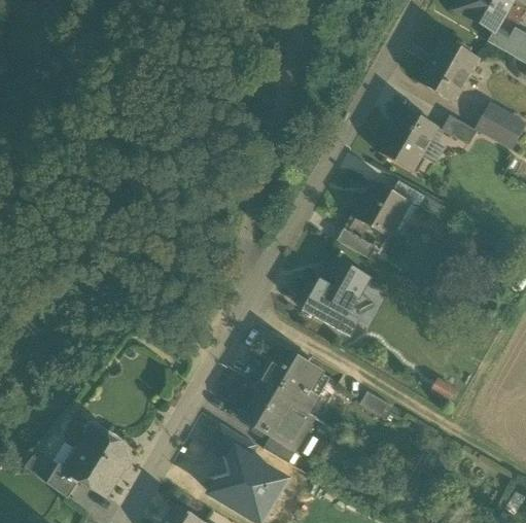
[(494,30),(495,30),(497,26),(512,0),(522,0),(524,1),(524,0),(461,0),(456,8),(494,30)]
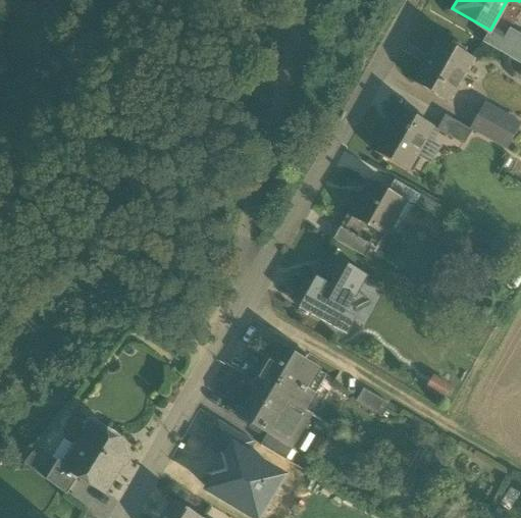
[(483,41),(520,60),(520,33),(510,28),(506,34),(492,26),(490,30),(489,30),(483,41)]
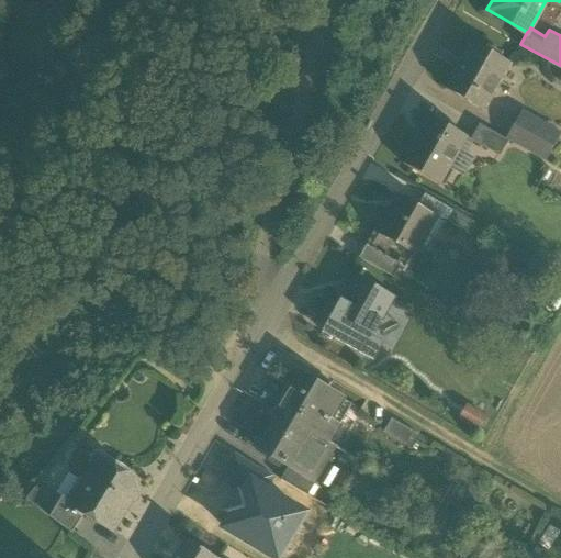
[(473,40),(458,67),(460,68),(475,41),(473,40)]
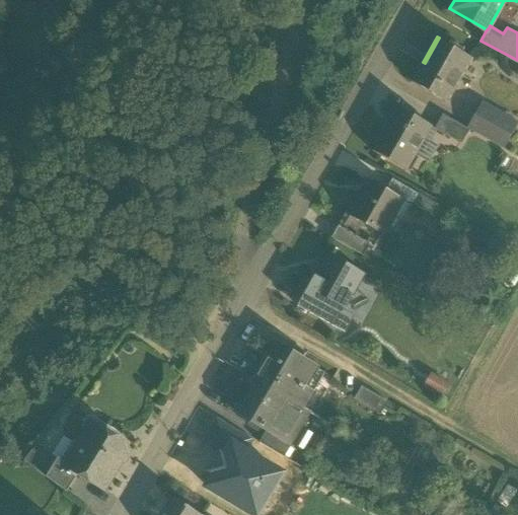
[(412,80),(446,99),(470,56),(439,38),(425,63),(423,62),(412,80)]
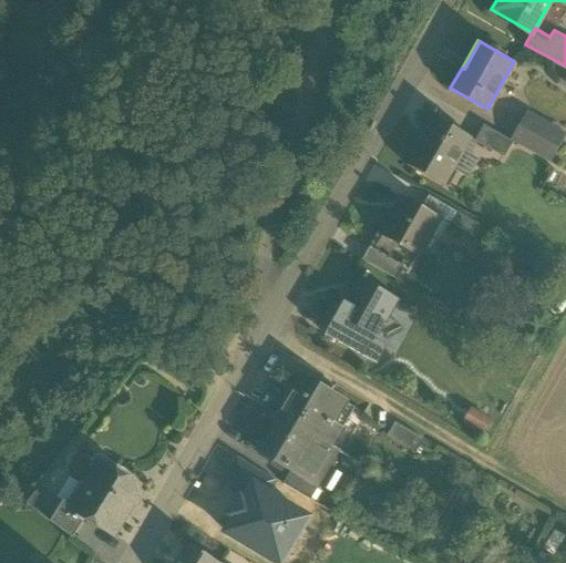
[(514,139),(548,159),(564,132),(530,112),(514,139)]
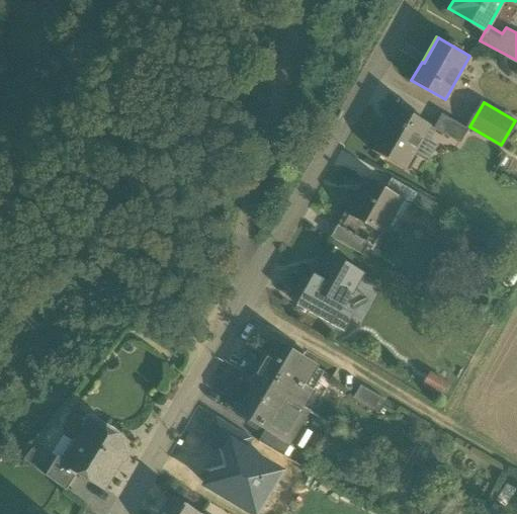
[(372,149),(405,167),(412,155),(429,125),(430,122),(398,104),(391,115),(393,117),(381,139),(378,137),(372,149)]
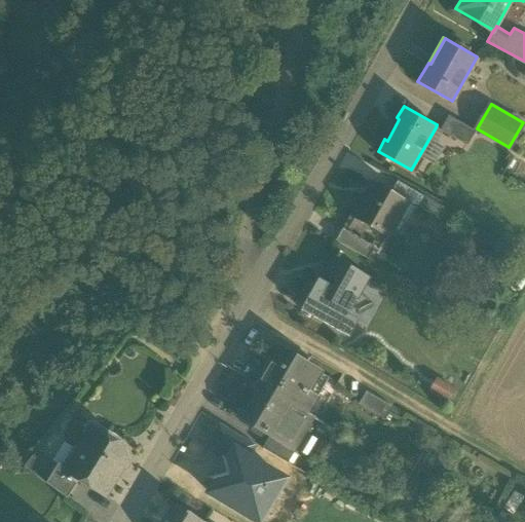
[(441,128),(469,144),(477,128),(449,113),(441,128)]
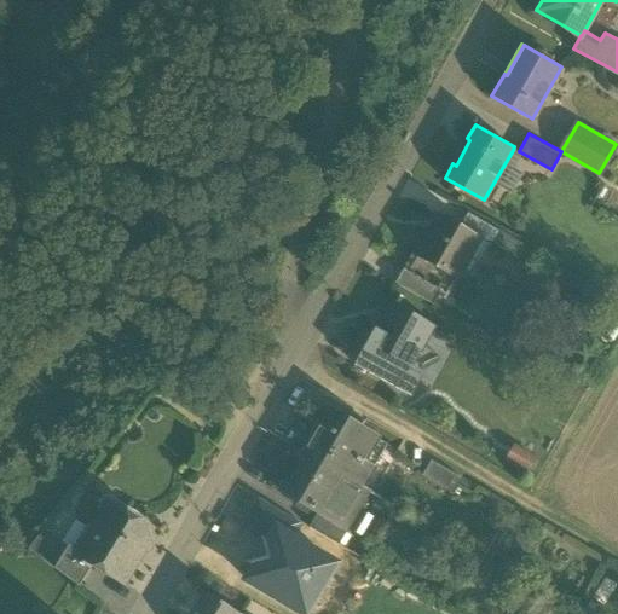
[(523,155),(513,150),(492,185),(510,195),(524,172),(515,168),(523,155)]
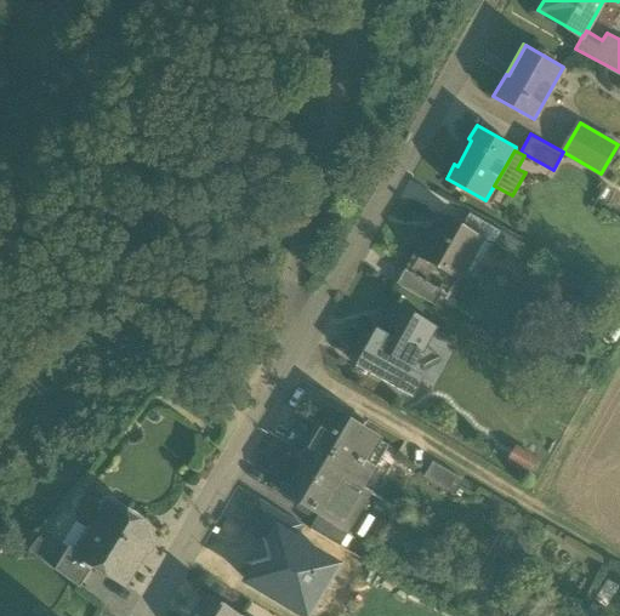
[(462,226),(493,243),(494,239),(500,228),(471,211),(462,226)]
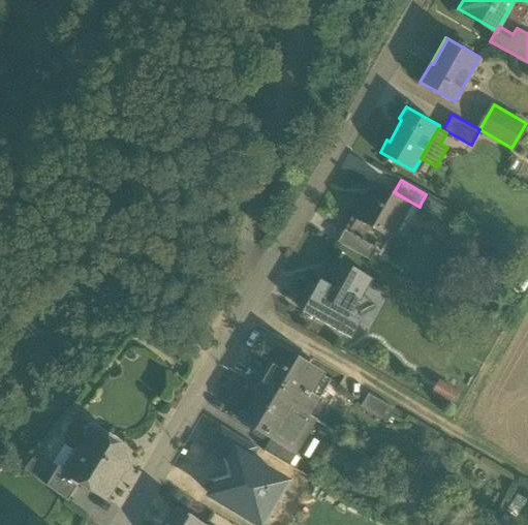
[(375,182),(368,195),(371,196),(378,184),(375,182)]
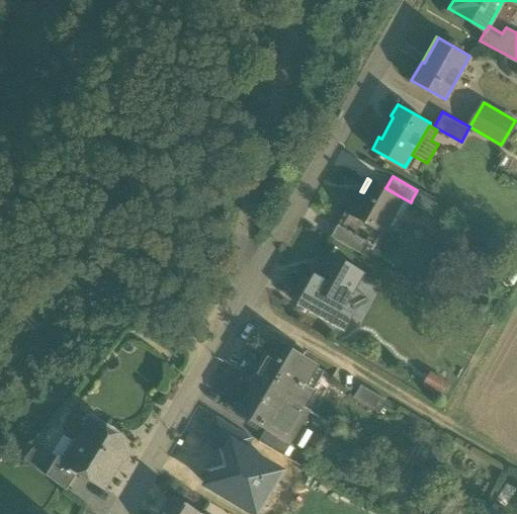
[(360,191),(350,210),(346,208),(338,225),(369,243),(375,246),(383,231),(378,228),(389,209),(394,212),(402,197),(385,188),(370,180),(363,192),(360,191)]
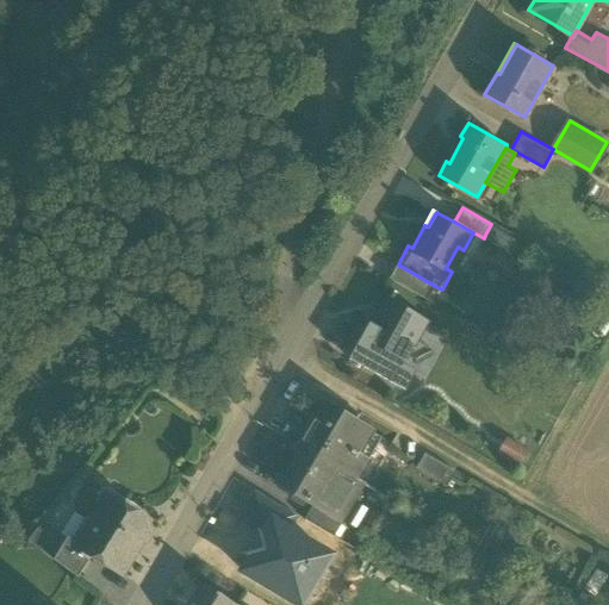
[(485,235),(508,248),(514,237),(491,224),(485,235)]
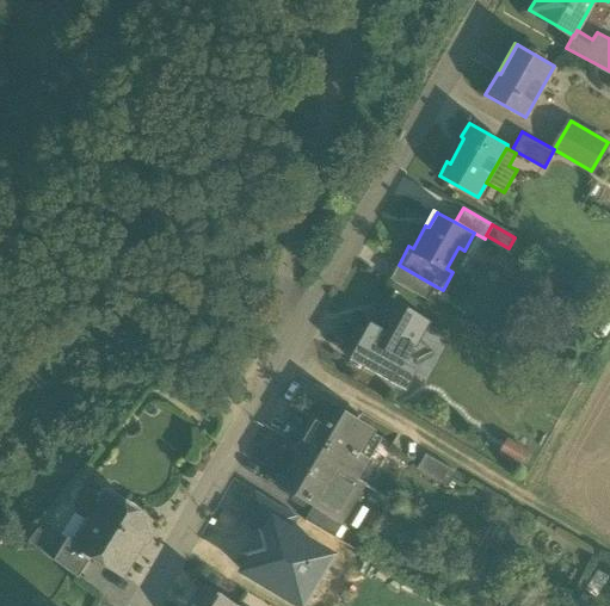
[(485,239),(474,233),(464,251),(474,257),(485,239)]
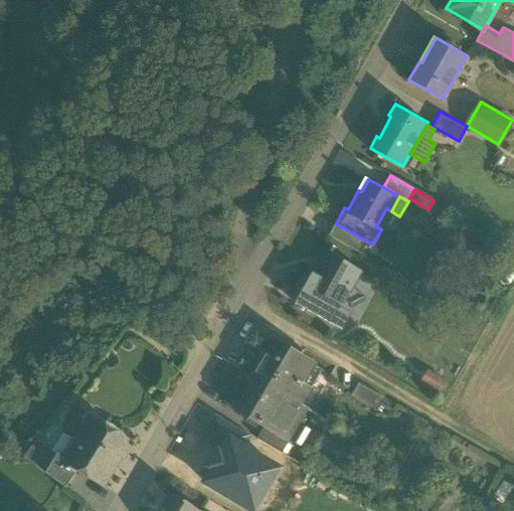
[(376,226),(381,229),(391,211),(386,208),(376,226)]
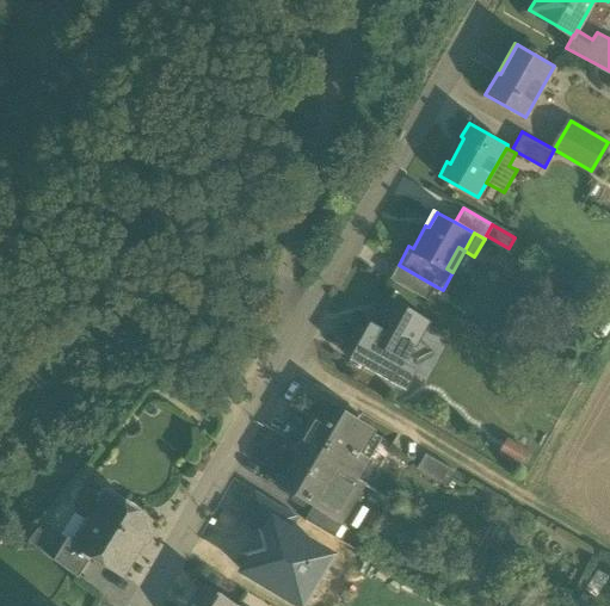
[(392,278),(429,298),(436,286),(399,265),(392,278)]
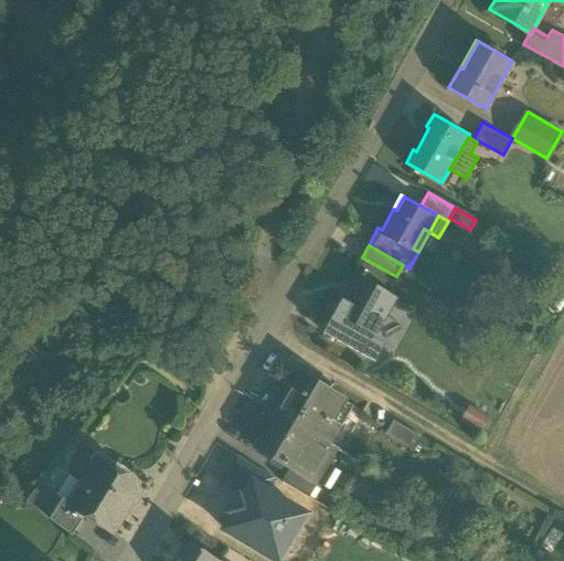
[(333,316),(369,336),(369,334),(392,293),(358,273),(354,278),(351,276),(340,297),(343,299),(333,316)]
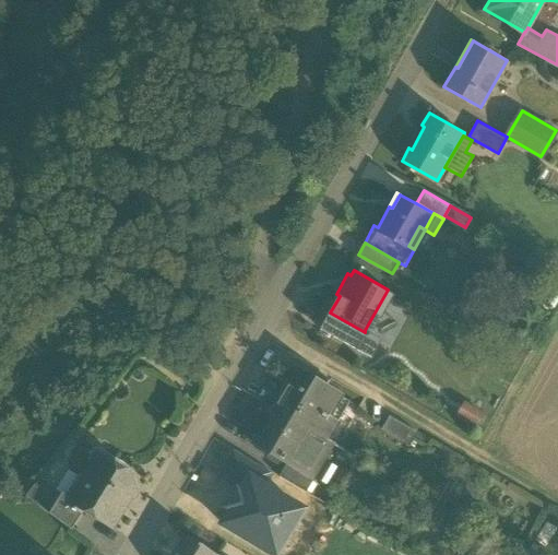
[(393,293),(388,290),(365,330),(371,334),(393,293)]
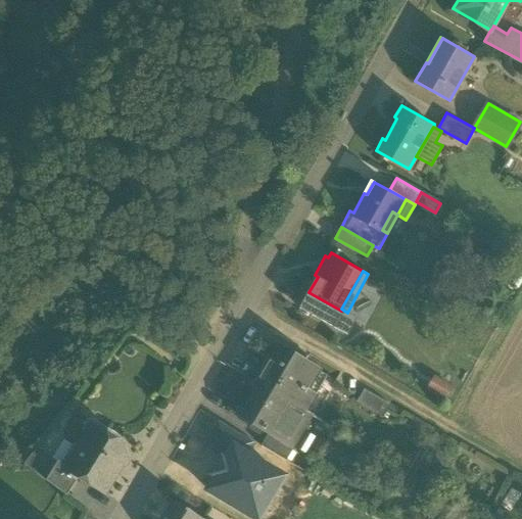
[(300,307),(347,332),(357,318),(347,313),(341,309),(341,311),(309,292),(300,307)]
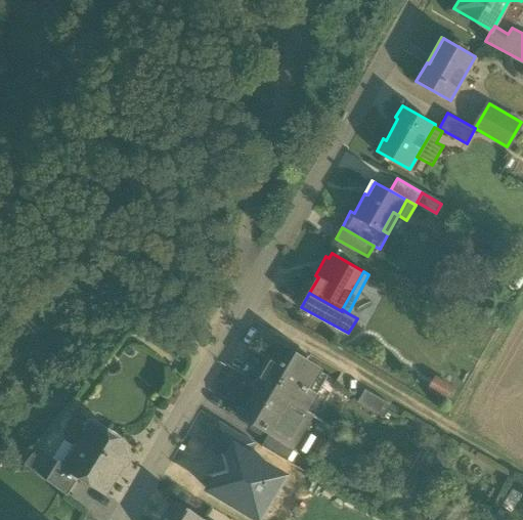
[(278,345),(258,381),(307,409),(316,415),(337,380),(306,361),(307,360),(296,353),(295,354),(278,345)]
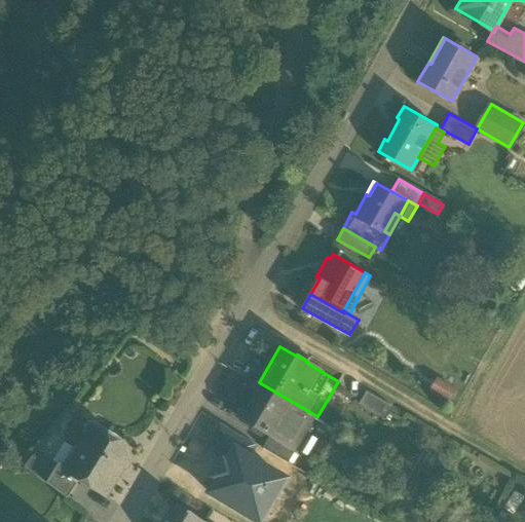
[(437,375),(428,388),(448,400),(456,386),(437,375)]
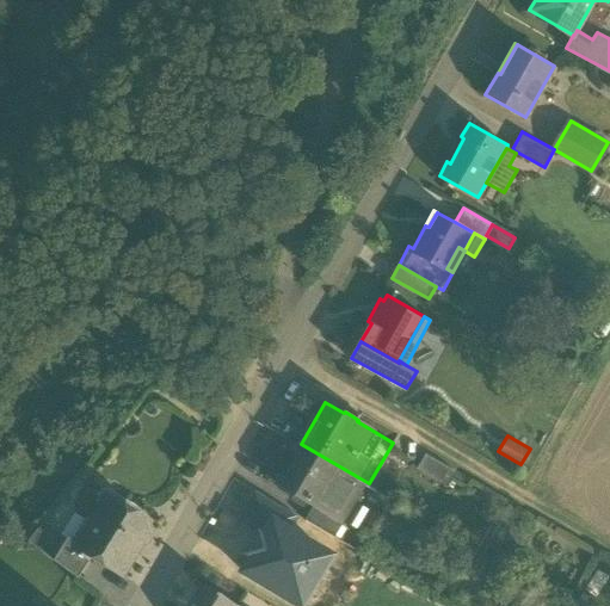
[(336,517),(337,514),(347,495),(358,477),(301,444),(278,482),(314,504),(336,517)]
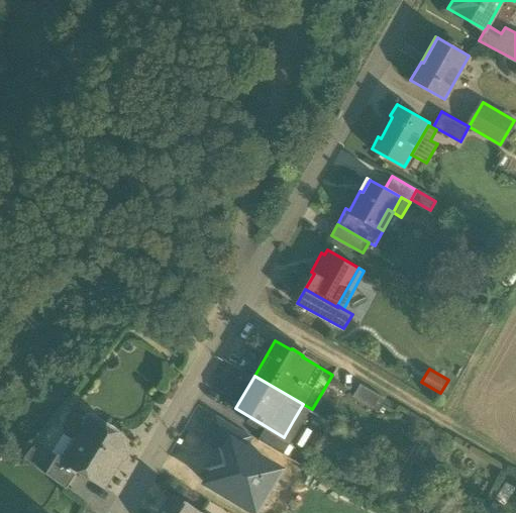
[(353,395),(379,410),(387,398),(360,383),(353,395)]
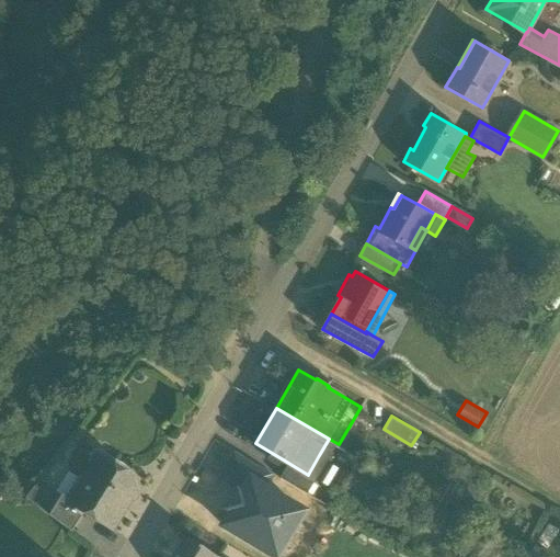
[(237,450),(223,474),(244,488),(251,477),(263,484),(272,470),(237,450)]
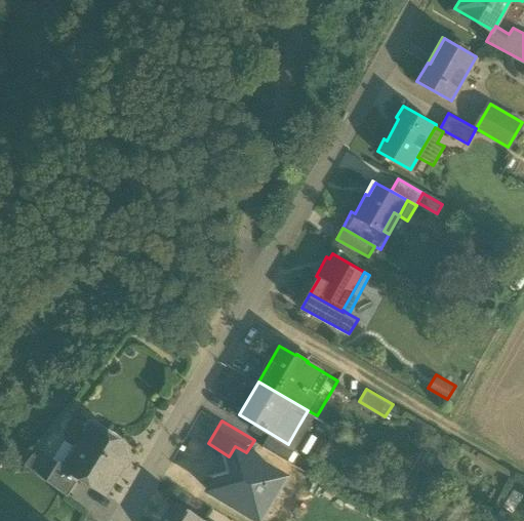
[(79,476),(106,492),(116,477),(114,470),(125,451),(123,443),(92,424),(78,446),(67,465),(67,466),(64,471),(77,479),(79,476)]
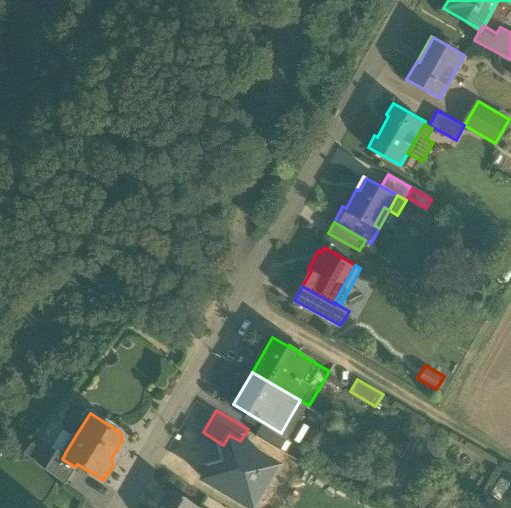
[(309,426),(291,415),(282,431),(289,436),(299,442),(309,426)]
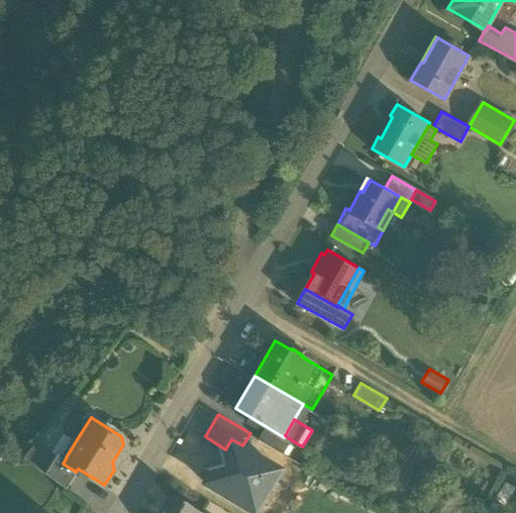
[(259,438),(284,453),(292,440),(285,435),(284,437),(266,426),(259,438)]
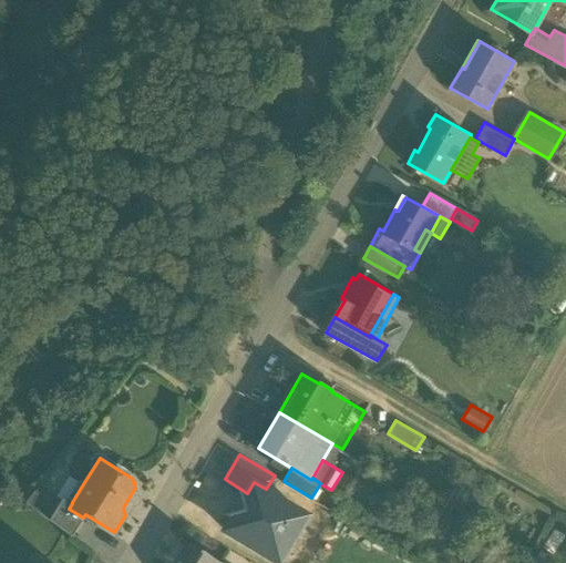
[(70,473),(57,494),(62,498),(63,497),(72,502),(84,482),(70,473)]
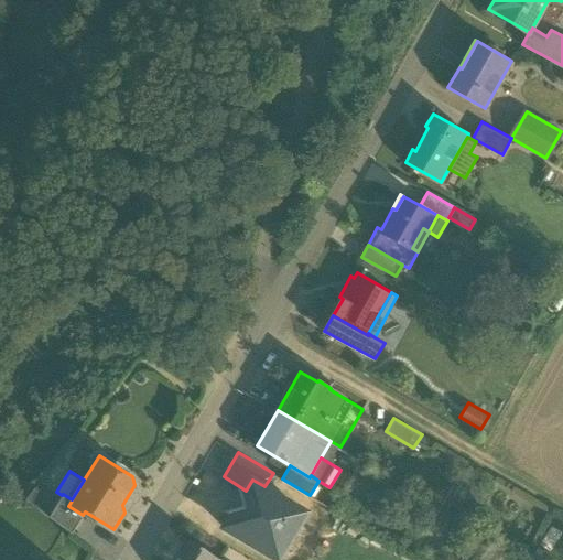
[(235,510),(226,526),(269,551),(283,528),(292,535),(306,512),(264,486),(252,480),(246,491),(244,496),(239,494),(230,508),(235,510)]
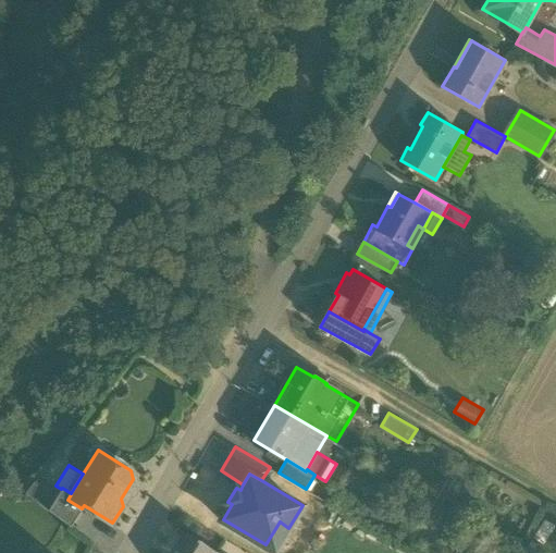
[(27,492),(50,508),(61,489),(56,486),(53,484),(44,483),(37,479),(27,492)]
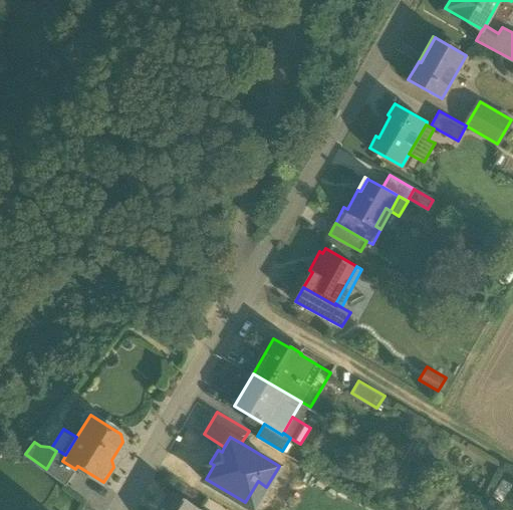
[(46,469),(66,484),(75,469),(62,461),(65,456),(65,455),(57,450),(56,451),(46,469)]
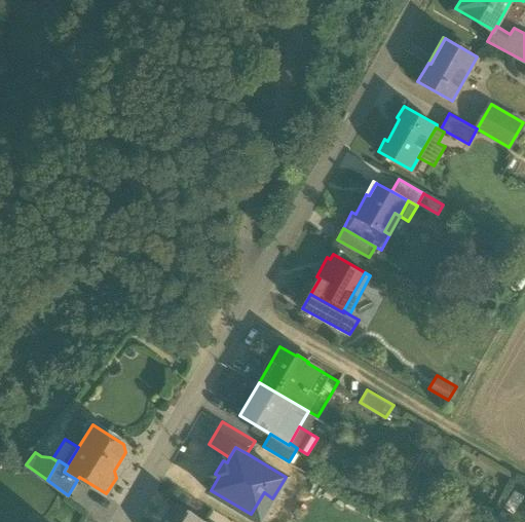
[(161,521),(203,521),(204,521),(205,520),(175,500),(161,521)]
